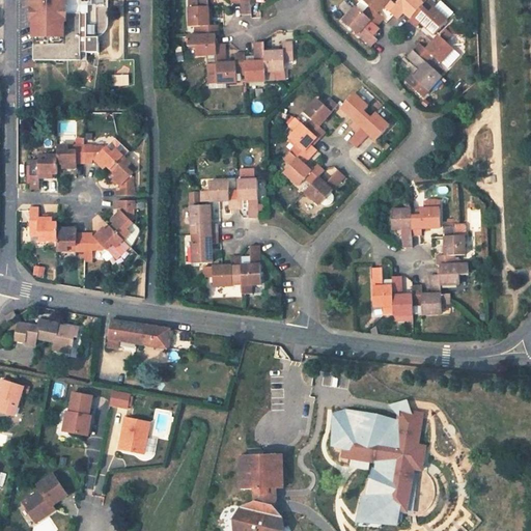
[(87,60),(87,37),(96,37),(101,36),(104,34),(105,32),(107,28),(108,24),(108,0),(33,0),(33,5),(32,5),(32,22),(33,22),(33,60),(87,60)]
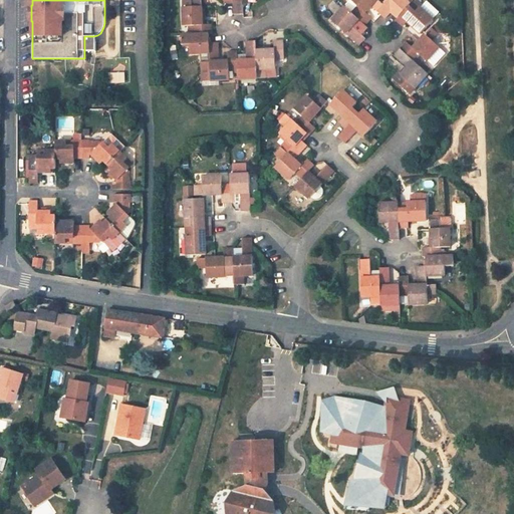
[(202,0),(182,0),(184,25),(193,25),(194,34),(209,34),(213,33),(213,28),(213,24),(203,24),(202,0)]
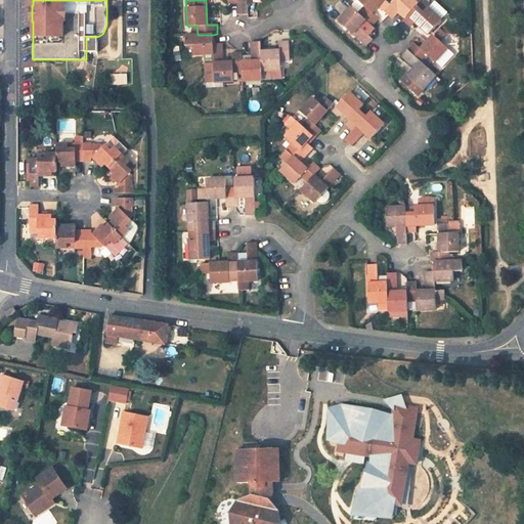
[(237,0),(238,3),(239,15),(249,14),(248,0),(237,0)]
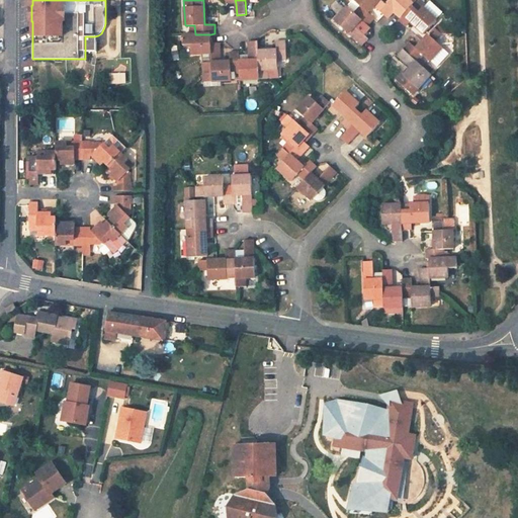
[(354,12),(362,20),(369,26),(375,19),(368,12),(374,6),(379,0),(354,0),(360,5),(354,12)]
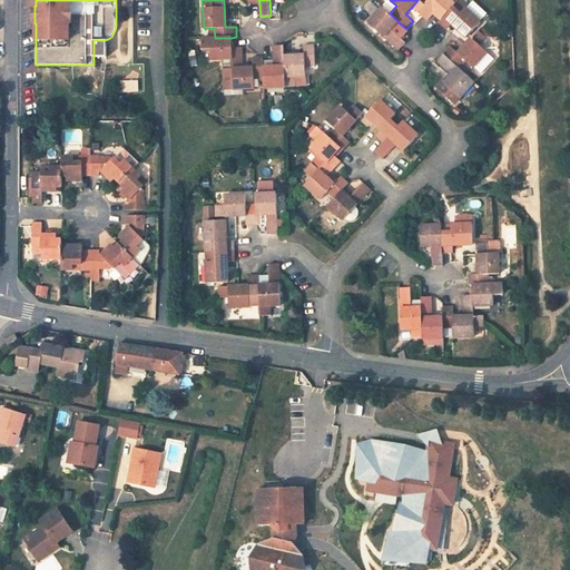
[(431,0),(426,6),(421,1),(422,0),(418,0),(412,7),(429,21),(435,15),(441,20),(459,0),(431,0)]
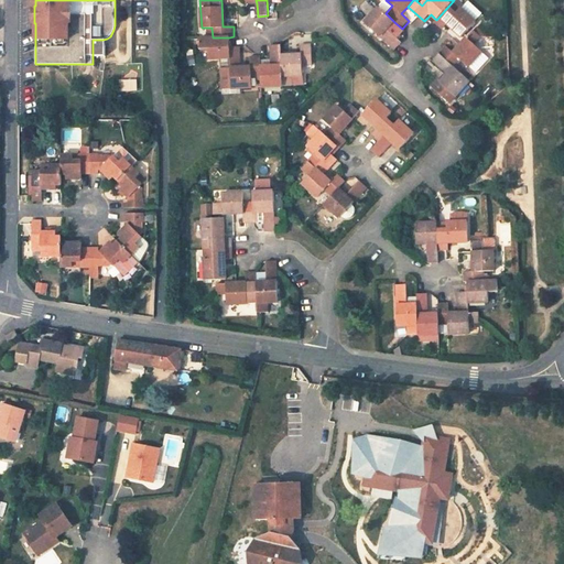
[(434,22),(443,29),(447,24),(462,38),(476,23),(475,22),(481,14),(467,2),(464,6),(457,0),(454,0),(436,20),(434,22)]
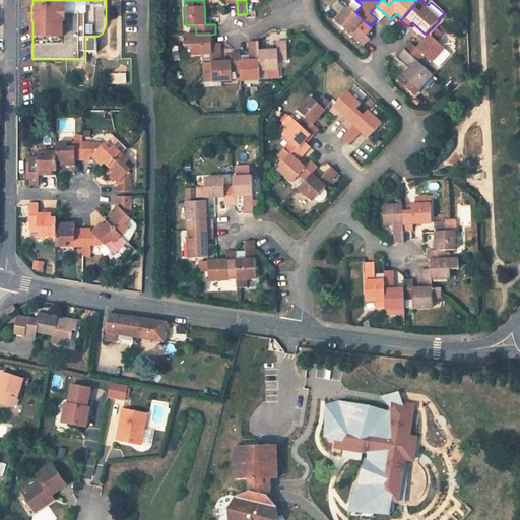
[(371,26),(364,20),(355,12),(349,6),(335,20),(364,46),(371,39),(367,36),(373,28),(371,26)]
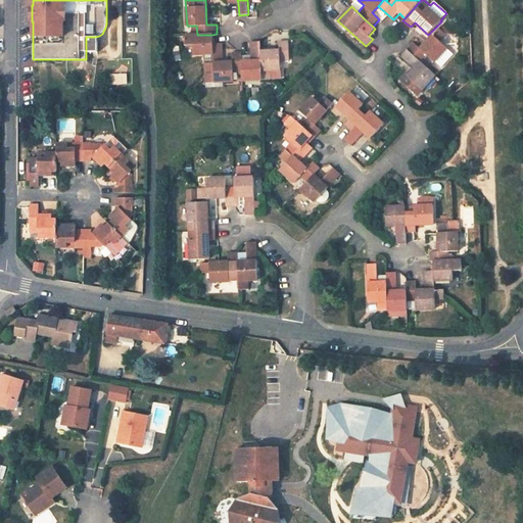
[(442,26),(439,29),(446,36),(453,35),(442,26)]
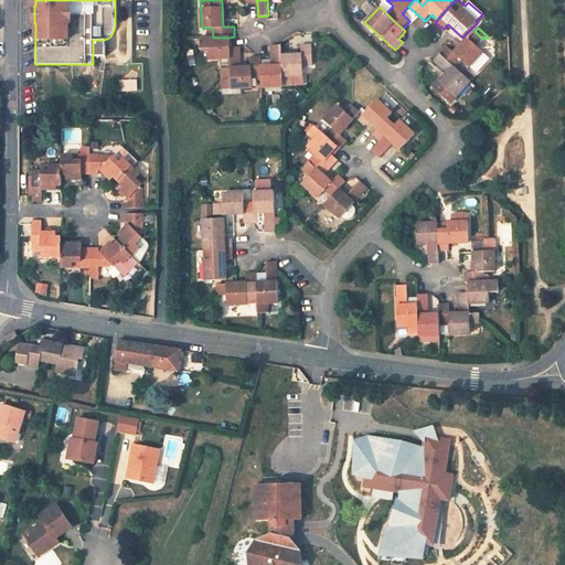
[(447,46),(440,53),(470,82),(473,78),(459,64),(462,61),(469,67),(470,66),(478,73),(490,59),(483,52),(476,45),(482,39),(475,31),(454,53),(447,46)]
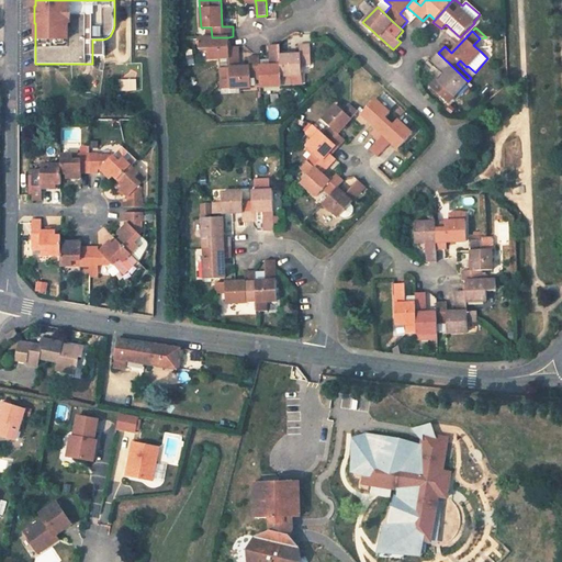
[(228,37),(212,37),(198,38),(198,48),(209,48),(209,58),(229,57),(231,67),(242,67),(239,46),(229,46),(228,37)]
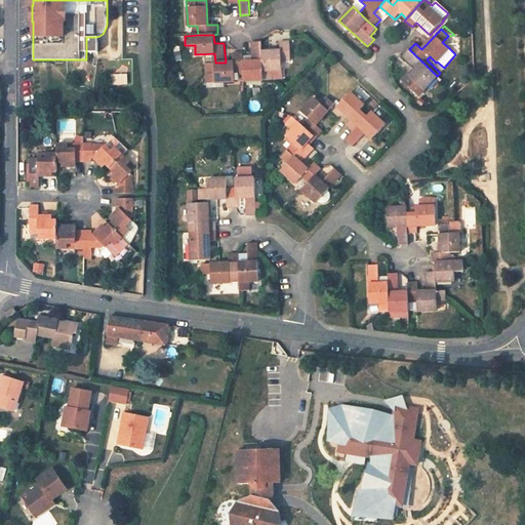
[(281,49),(261,51),(264,80),(282,79),(282,61),(291,59),(290,41),(280,41),(281,49)]
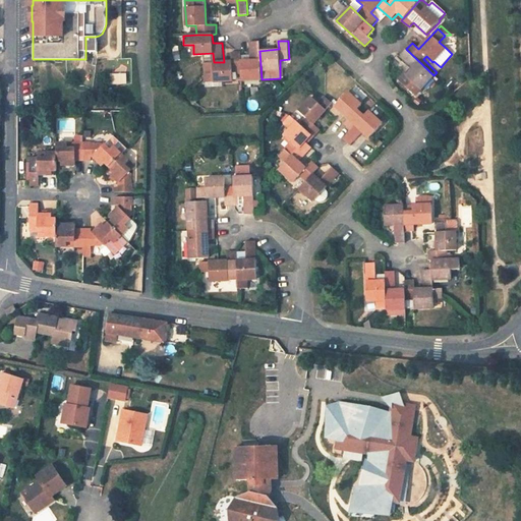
[(241,71),(242,80),(262,79),(259,51),(259,42),(249,42),(249,54),(250,60),(241,60),(241,71)]
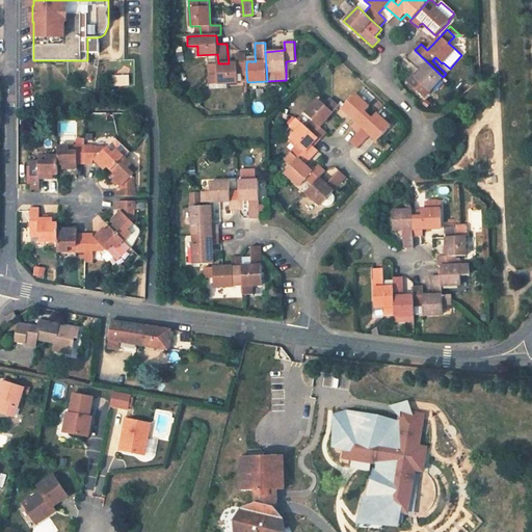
[(415,50),(407,57),(422,70),(416,77),(413,74),(406,81),(424,97),(443,77),(415,50)]
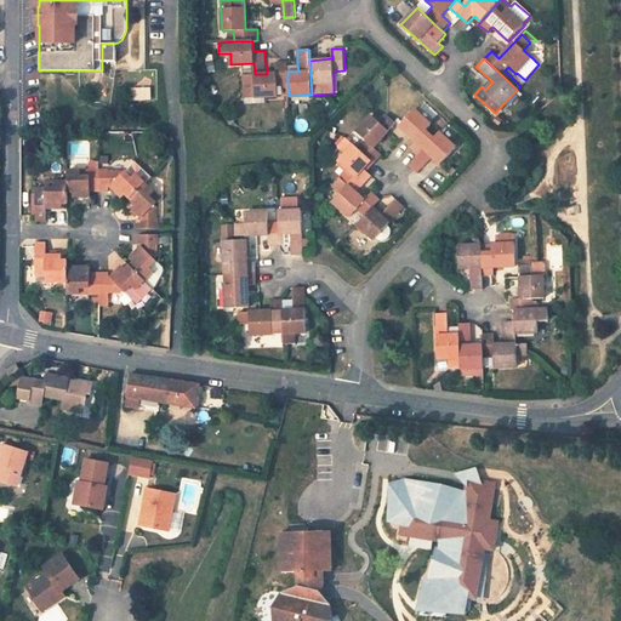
[(288,66),(288,62),(275,62),(277,73),(267,74),(255,74),(243,75),(243,86),(255,86),(255,97),(278,97),(277,85),(288,85),(288,72),(288,66)]
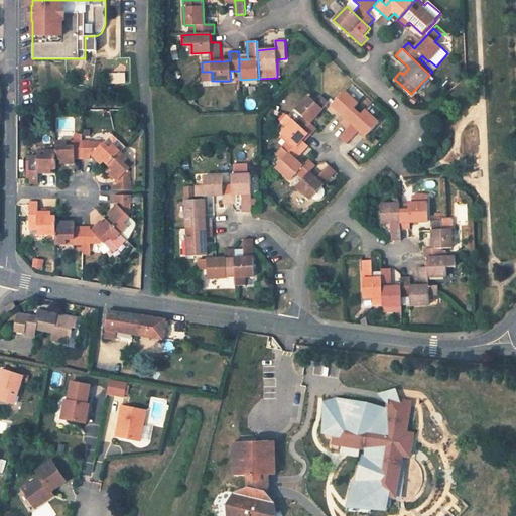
[(212,72),(202,72),(203,82),(212,81),(212,72)]
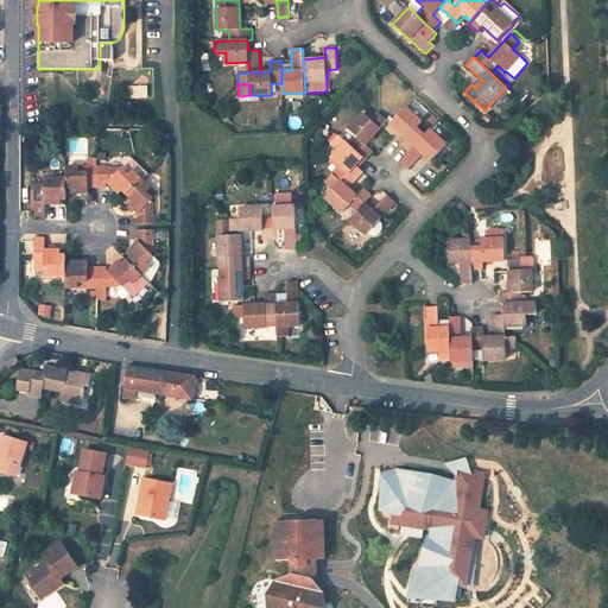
[(401,145),(410,152),(426,134),(418,127),(423,122),(406,107),(391,124),(407,138),(401,145)]
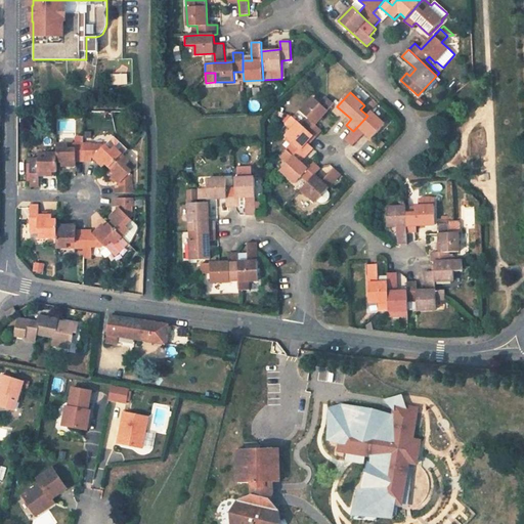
[(316,138),(322,131),(315,124),(334,103),(326,96),(320,102),(314,97),(301,112),(307,118),(301,124),(316,138)]
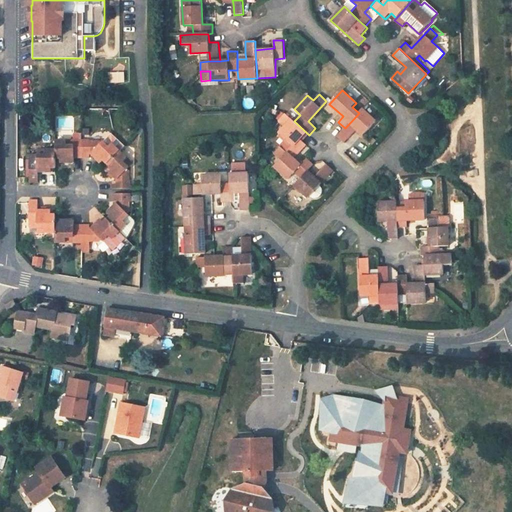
[(337,137),(341,140),(344,143),(357,129),(363,135),(376,122),(362,109),(359,113),(345,128),(337,137)]
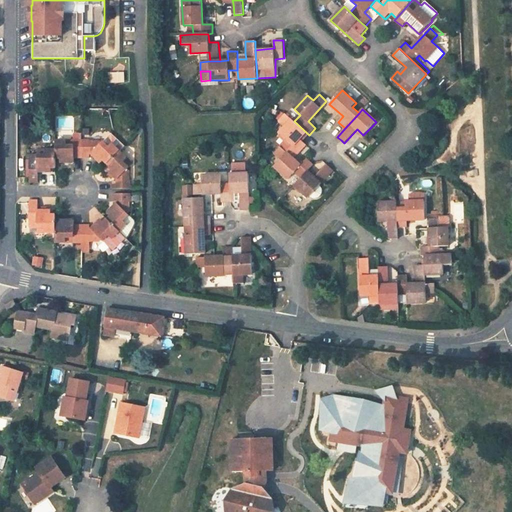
[(294,121),(285,113),(279,120),(285,127),(279,133),(286,140),(280,146),(294,159),(307,145),(303,141),(309,135),(294,121)]
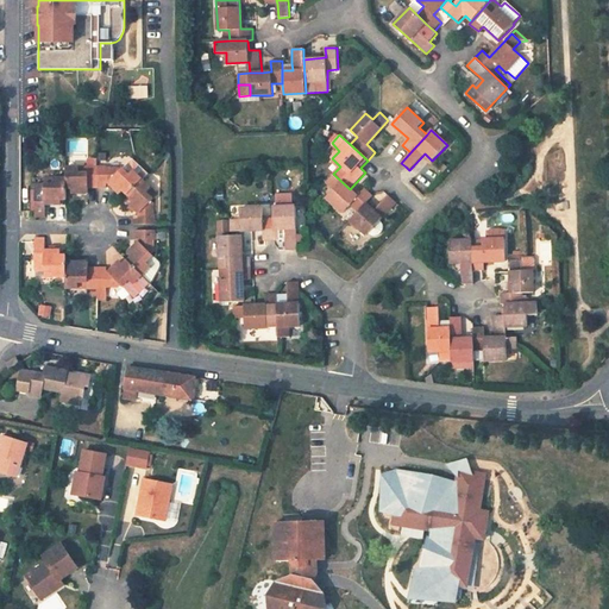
[(66,188),(71,188),(71,194),(88,193),(88,187),(98,187),(98,168),(96,159),(88,159),(88,168),(88,174),(79,174),(79,168),(67,168),(67,179),(66,179),(66,188)]
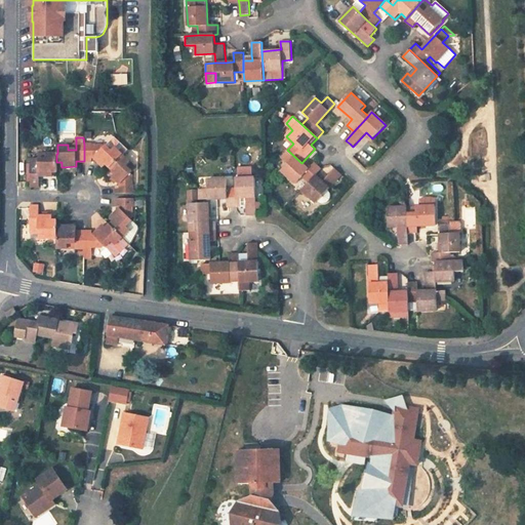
[(122,145),(114,137),(106,146),(106,145),(105,147),(103,145),(91,146),(91,145),(84,145),(84,161),(91,161),(91,158),(93,158),(103,167),(106,164),(110,167),(114,163),(122,155),(127,150),(122,145)]
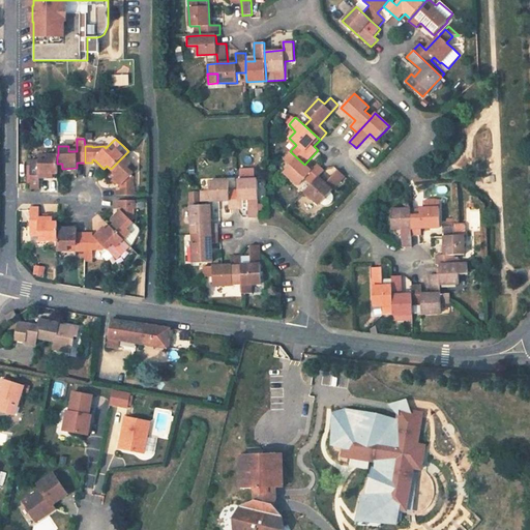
[(311,185),(318,177),(324,171),(317,165),(312,171),(304,165),(290,151),(283,158),(290,165),(284,172),(298,185),(304,179),(311,185)]
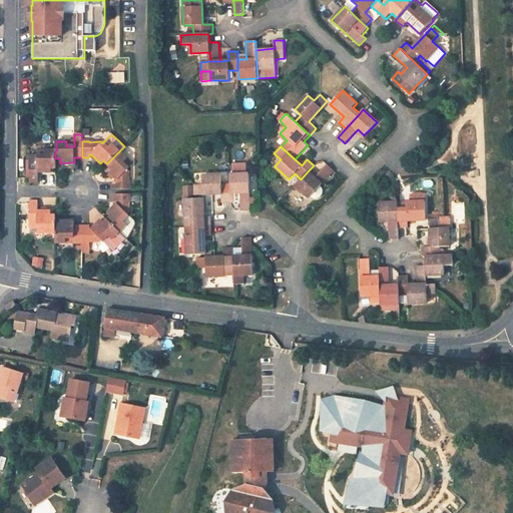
[(30,156),(30,183),(38,183),(38,173),(51,173),(51,168),(55,168),(55,158),(55,150),(46,150),(46,155),(38,156),(30,156)]
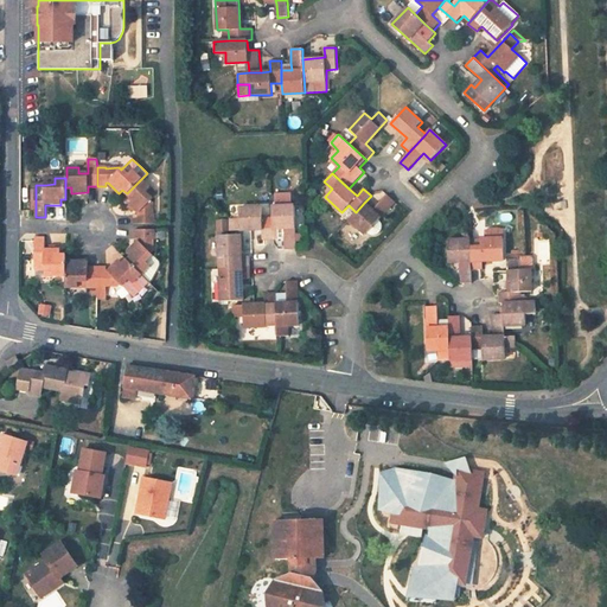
[(127,193),(131,197),(127,200),(132,206),(138,212),(138,213),(134,213),(134,223),(141,223),(154,223),(154,213),(153,213),(153,202),(151,199),(153,198),(146,191),(151,187),(141,179),(132,189),(127,193)]
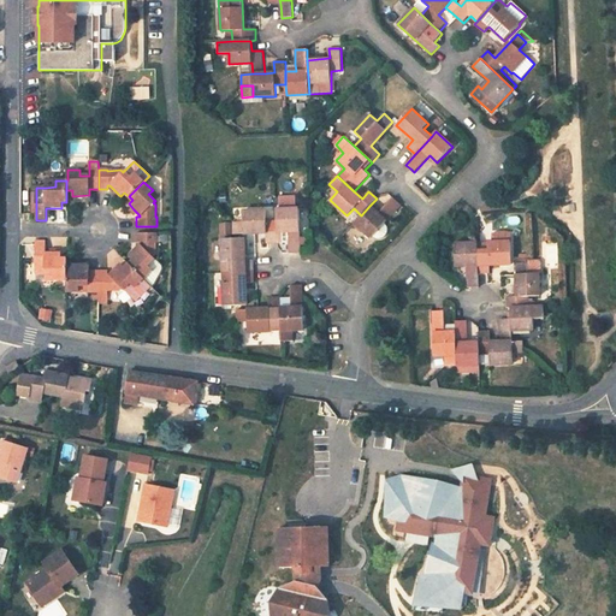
[(159,196),(153,190),(148,194),(155,201),(159,196)]
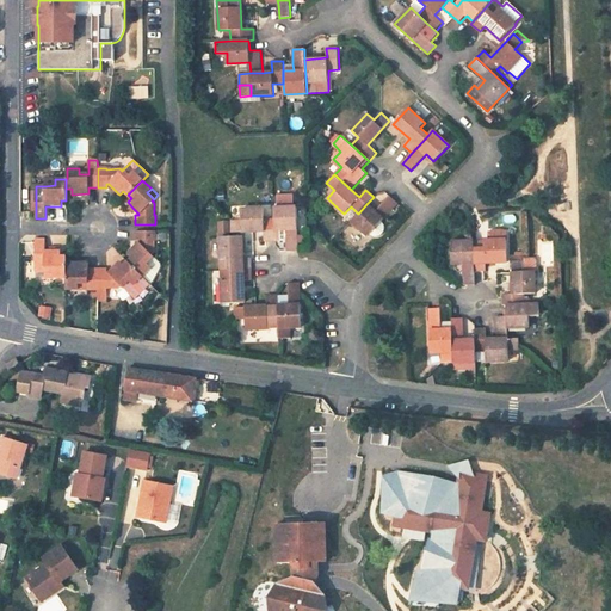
[(288,251),(297,251),(298,251),(297,207),(294,207),(294,195),(277,195),(277,208),(275,208),(275,218),(276,230),(287,230),(288,251)]
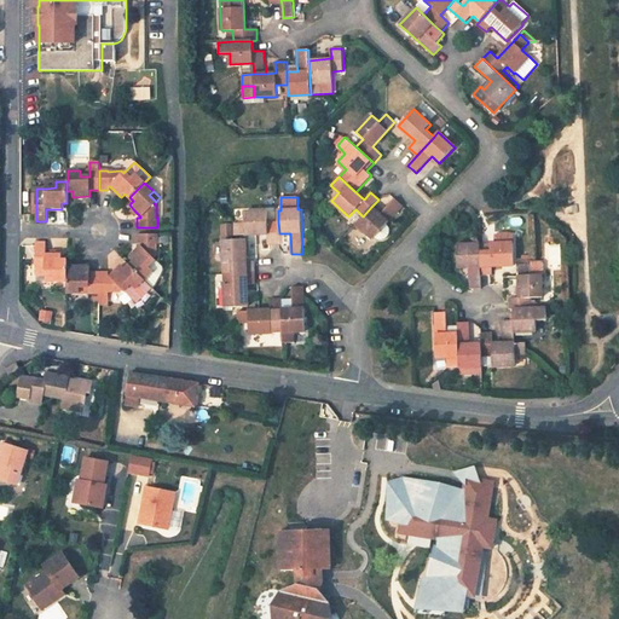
[(404,207),(394,198),(380,214),(371,207),(363,217),(357,224),(372,239),(404,207)]
